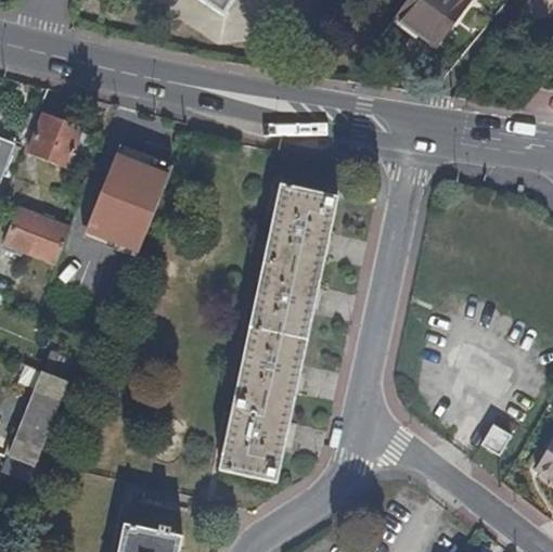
[(195,0),(227,20),(235,7),(233,4),(235,0),(195,0)]
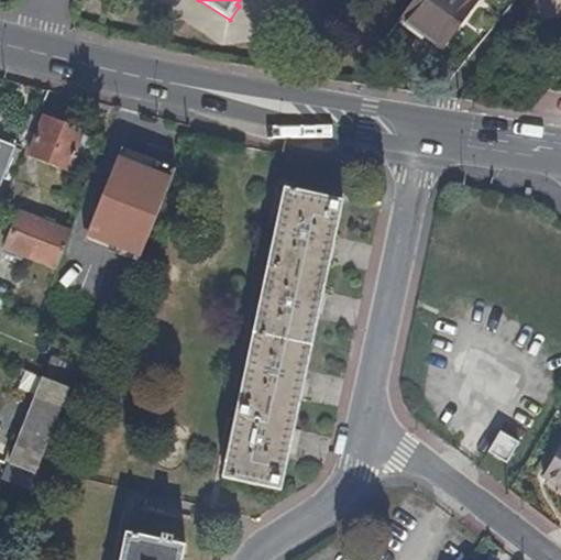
[(407,0),(393,21),(435,51),(468,6),(460,0),(407,0)]
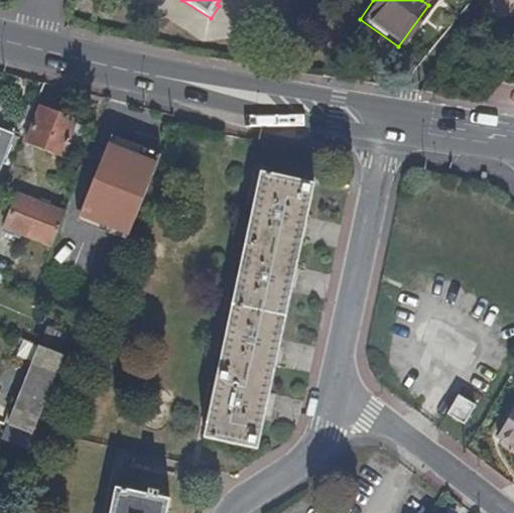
[(90,125),(40,106),(26,141),(62,155),(69,140),(82,145),(90,125)]
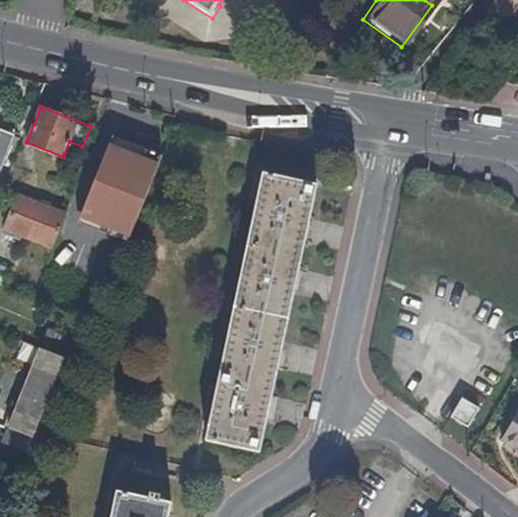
[(131,222),(163,143),(113,123),(81,202),(131,222)]
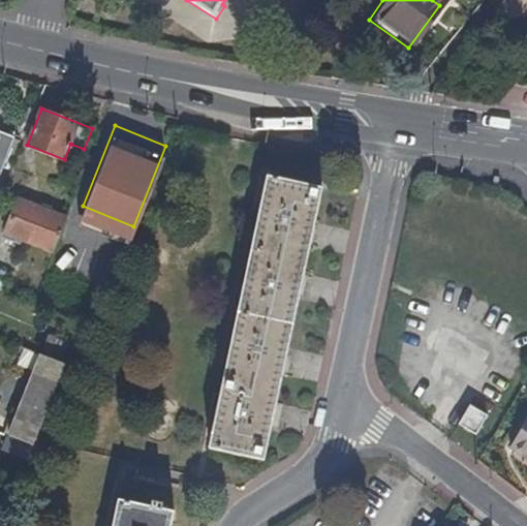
[(0,159),(9,136),(0,132),(0,159)]
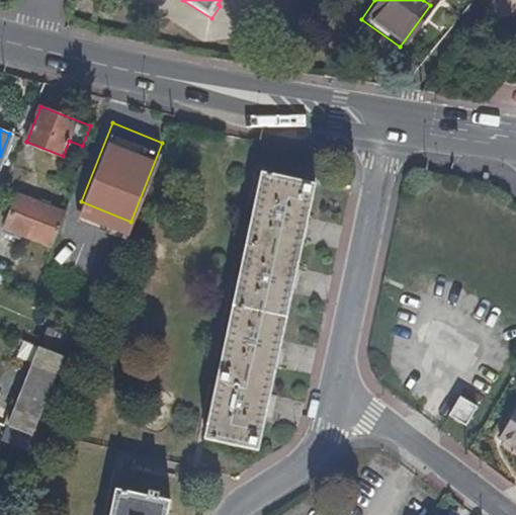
[(259,176),(203,438),(259,449),(315,187),(259,176)]
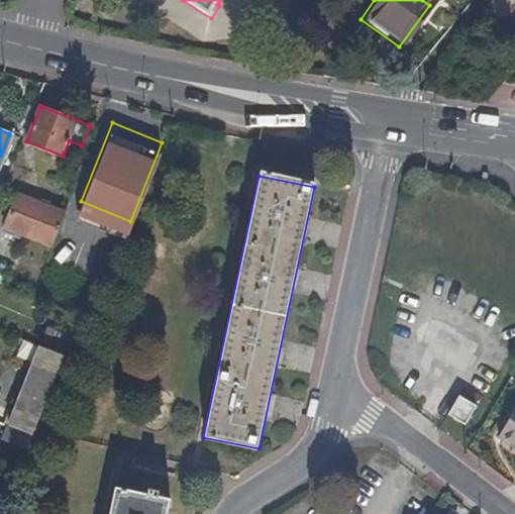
[(53,243),(66,210),(19,192),(6,225),(53,243)]
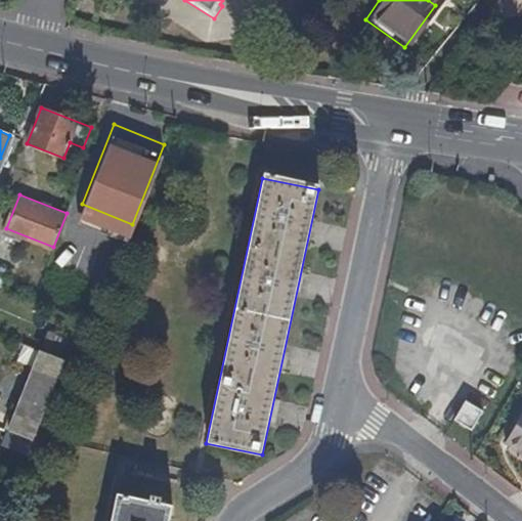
[(43,333),(36,349),(38,349),(61,358),(68,342),(43,333)]
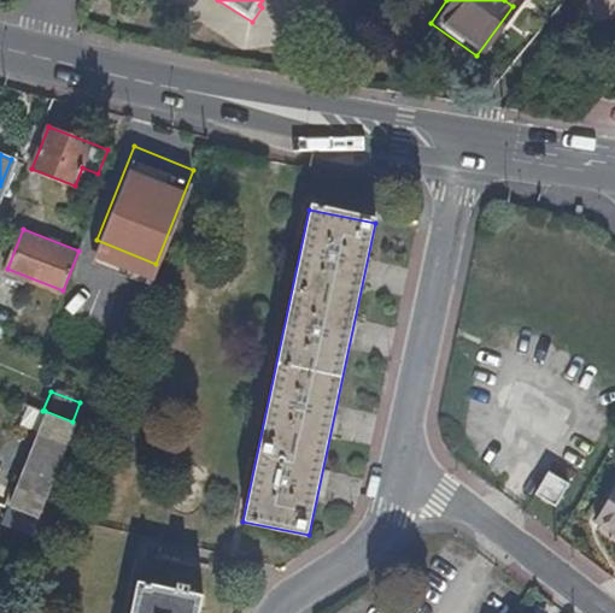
[(72,422),(45,411),(13,487),(11,485),(4,505),(10,507),(3,524),(47,541),(91,429),(72,422)]
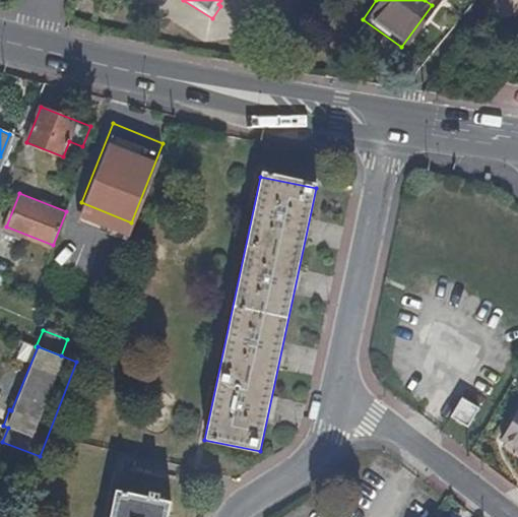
[(458,397),(449,419),(468,428),(477,405),(458,397)]
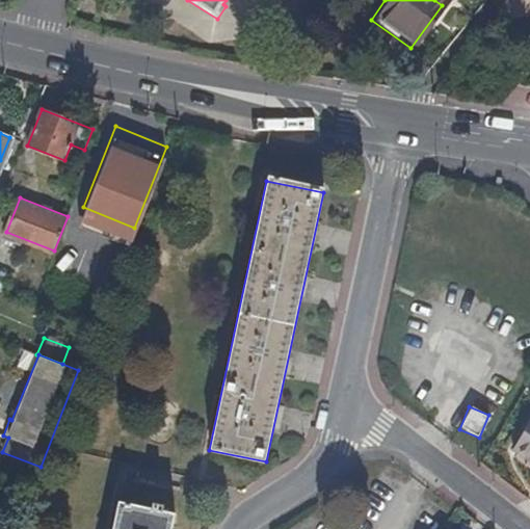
[(529,422),(526,420),(504,456),(529,471),(529,422)]
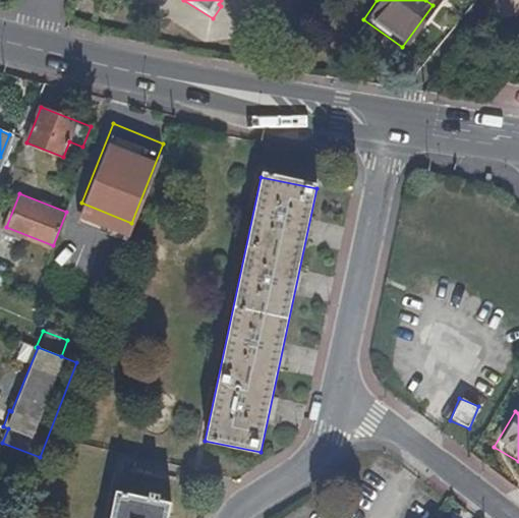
[(118,491),(111,517),(168,517),(172,503),(160,500),(161,496),(150,493),(149,498),(118,491)]
